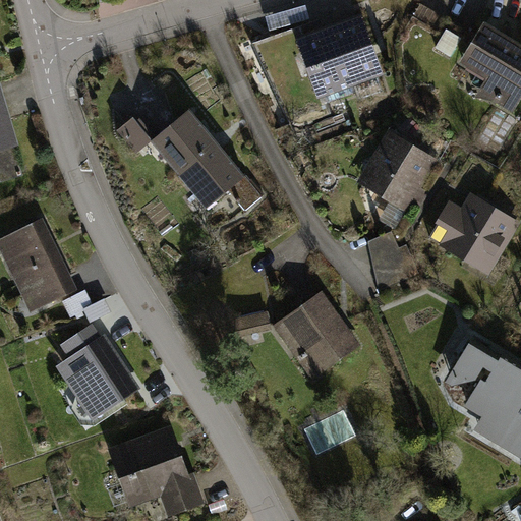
[(266,16),(269,31),(310,19),(306,5),(266,16)]
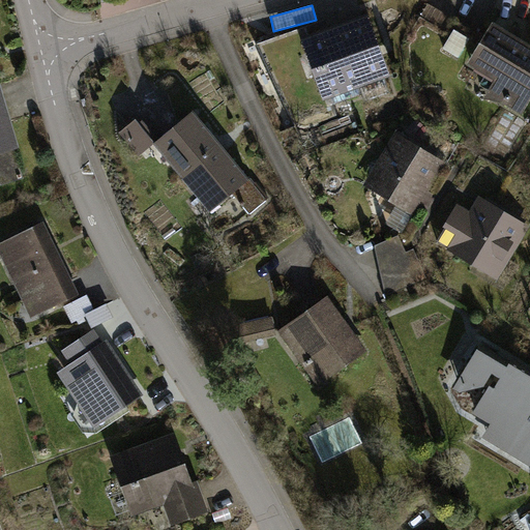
[(326,26),(307,32),(333,105),(334,104),(361,94),(355,79),(382,69),(365,25),(330,37),(326,26)]
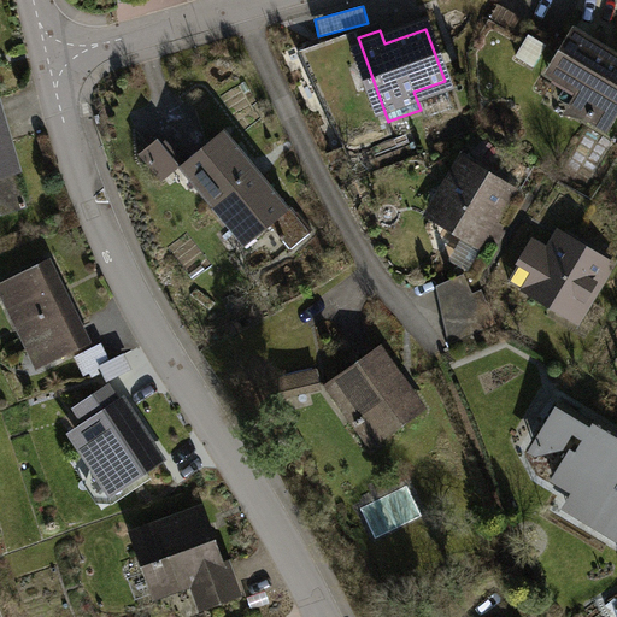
[(591,41),(574,31),(550,72),(587,95),(579,111),(606,128),(616,111),(616,57),(612,54),(610,58),(588,46),(591,41)]
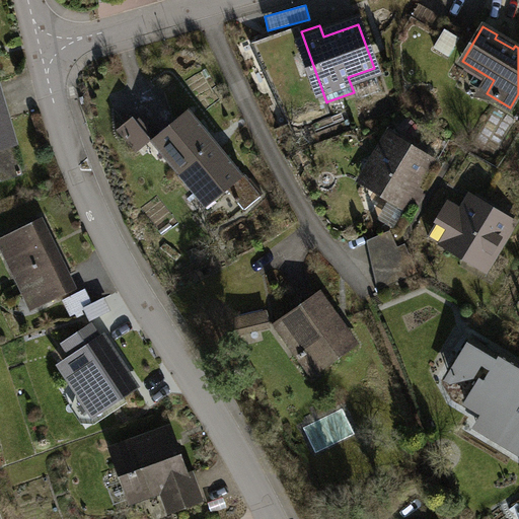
[(326,102),(301,31),(264,46),(260,55),(291,124),(300,128),(332,116),(327,101),(326,102)]
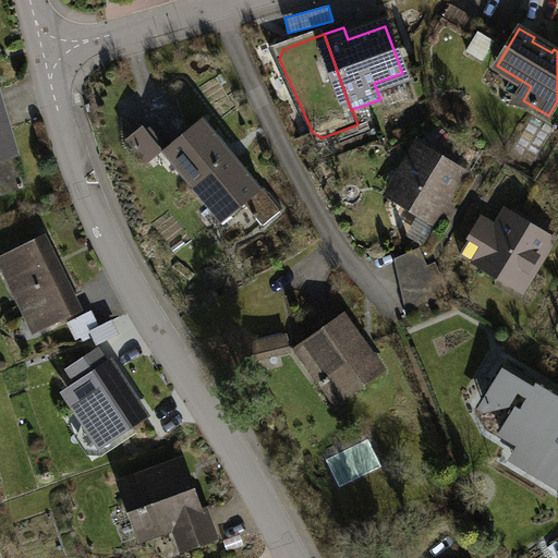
[(0,107),(0,185),(2,193),(22,186),(13,157),(15,157),(0,107)]
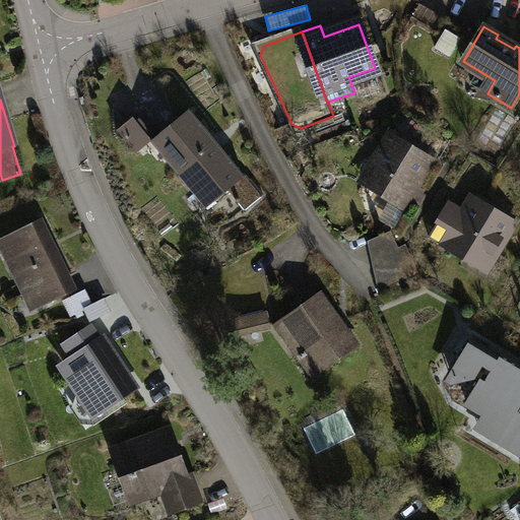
[(188,110),(156,136),(184,170),(216,143),(188,110)]
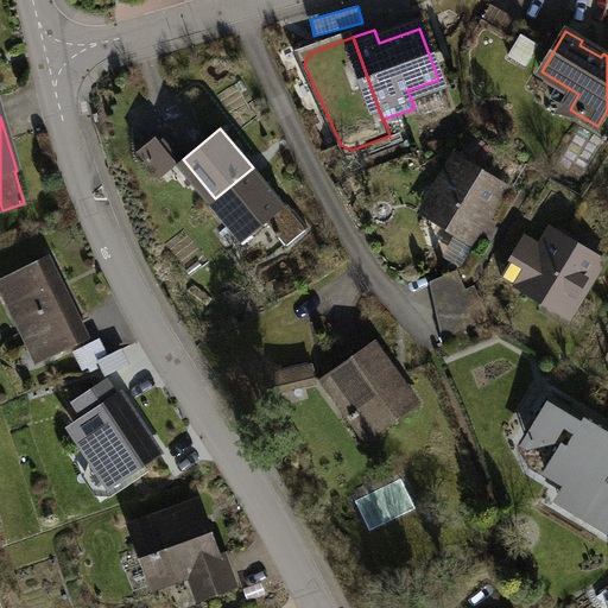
[(162,176),(177,163),(156,137),(140,150),(162,176)]
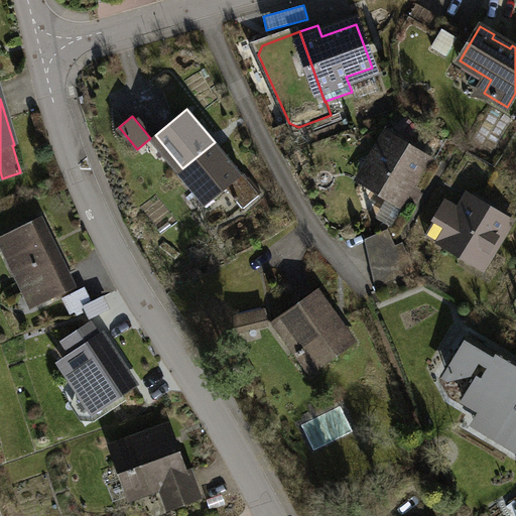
[(424,159),(389,138),(365,177),(400,199),(424,159)]
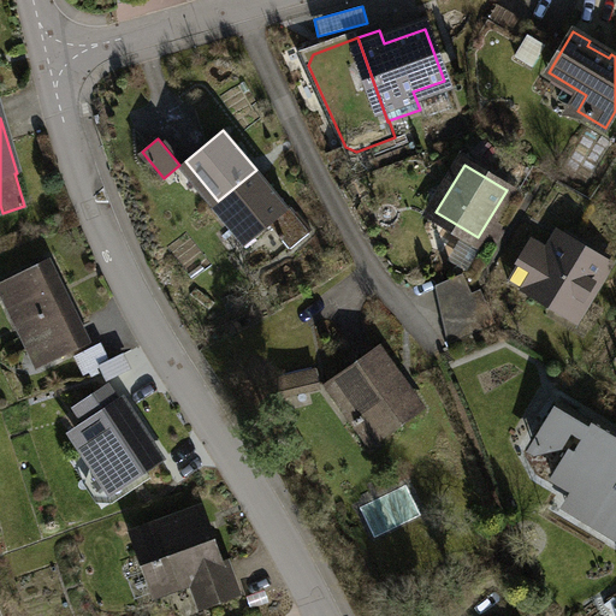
[(309,232),(256,170),(218,201),(250,241),(271,224),(290,248),(309,232)]
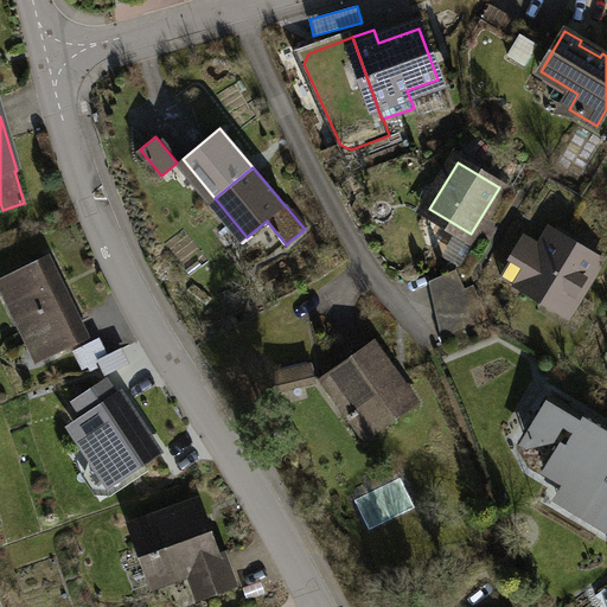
[(487,219),(477,237),(486,243),(498,225),(487,219)]
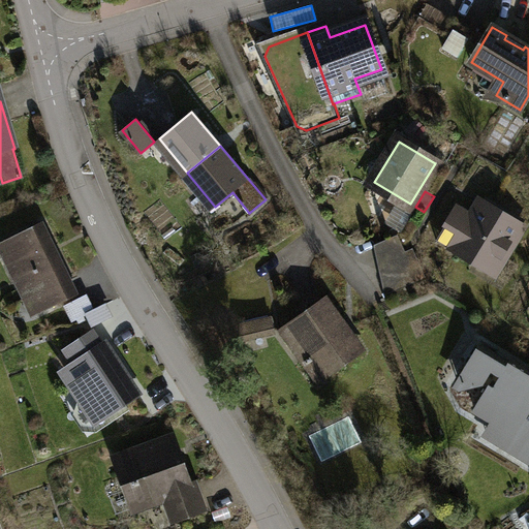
[(494,268),(522,222),(503,211),(500,216),(483,205),(472,221),(455,210),(437,241),(455,252),(459,246),(494,268)]
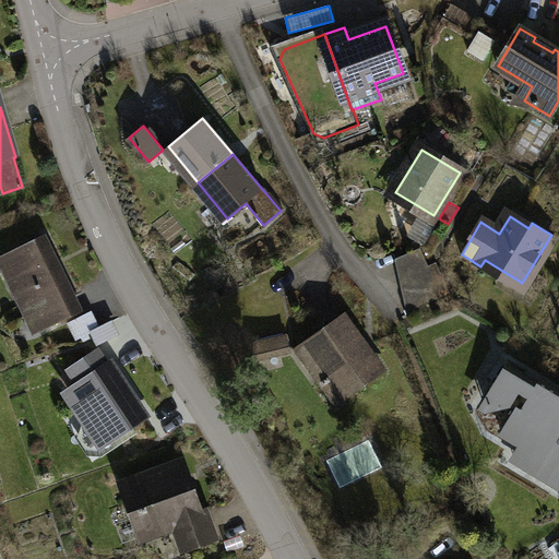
[(43,237),(0,258),(0,260),(28,317),(42,310),(49,325),(80,310),(43,237)]
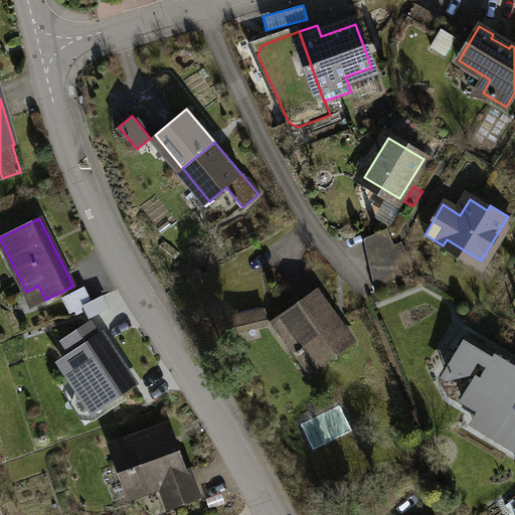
[(363,238),(368,256),(390,236),(391,236),(387,228),(363,238)]
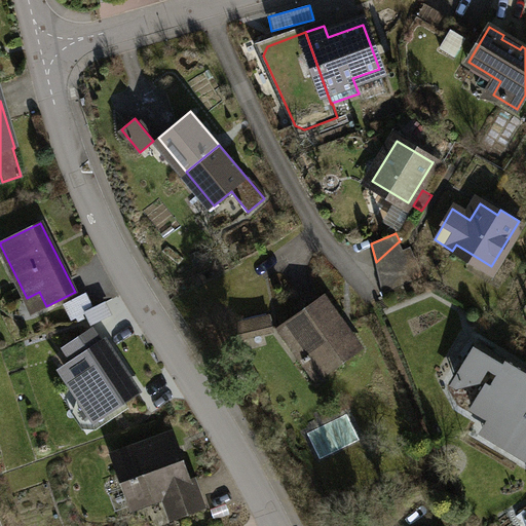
[(399,241),(376,262),(382,294),(424,276),(411,247),(403,250),(399,241)]
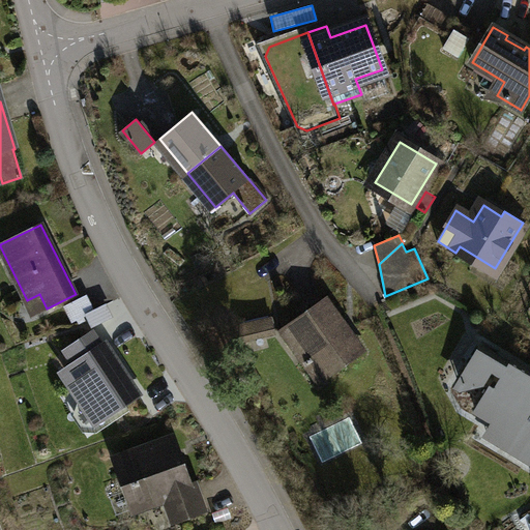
[(92,312),(85,296),(64,306),(71,322),(86,315),(92,312)]
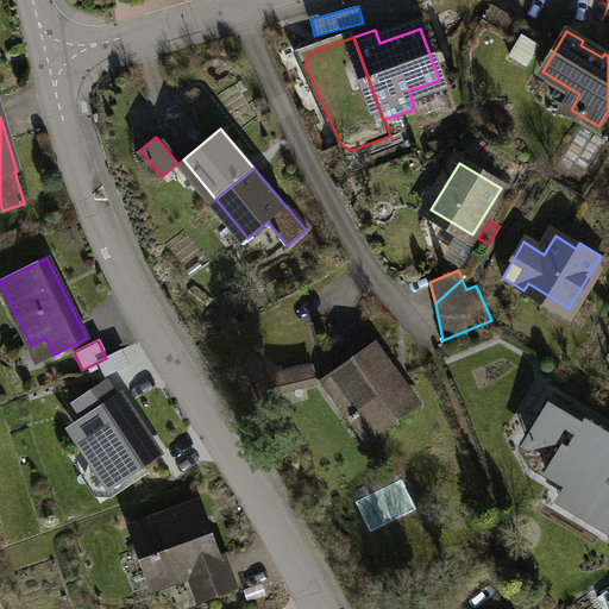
[(416,403),(375,346),(347,365),(347,364),(325,380),(368,439),(416,403)]
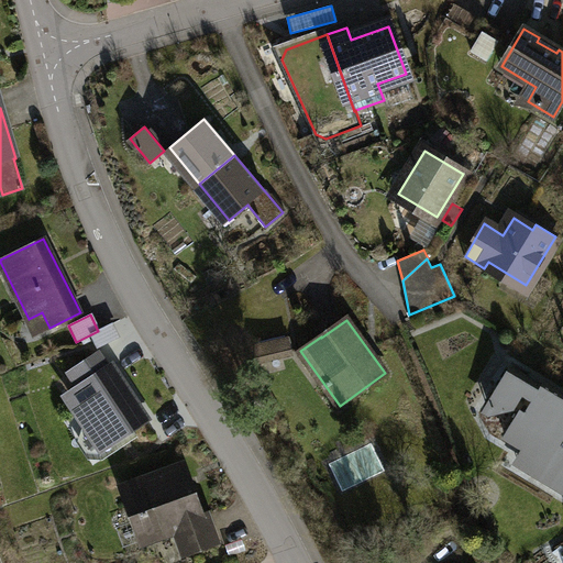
[(98,331),(91,334),(99,348),(118,338),(110,324),(98,331)]
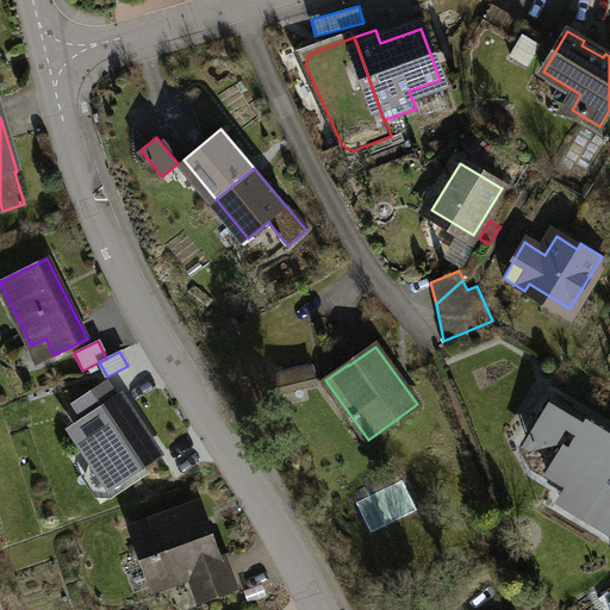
[(278,388),(315,381),(312,366),(279,374),(278,388)]
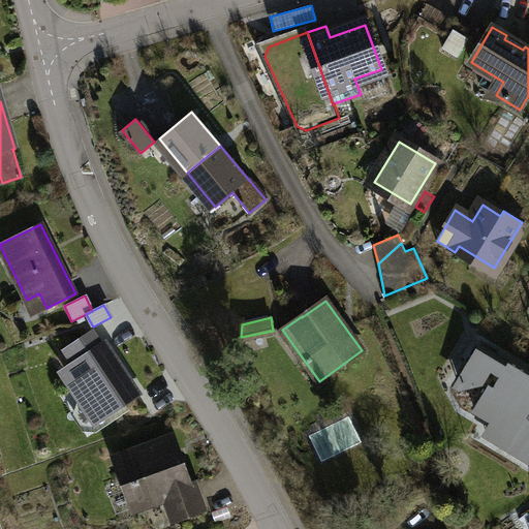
[(100,345),(92,333),(65,349),(74,363),(66,368),(100,419),(138,394),(119,364),(116,367),(111,359),(114,356),(104,343),(100,345)]
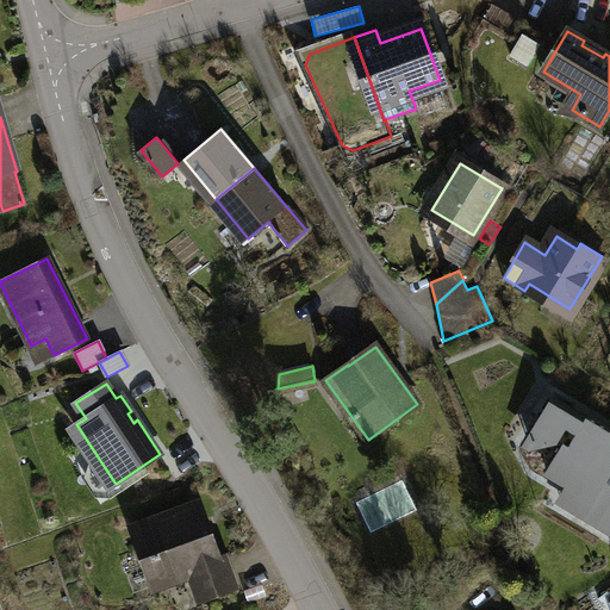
[(609,521),(609,428),(589,415),(586,419),(552,399),(529,435),(546,446),(558,442),(562,446),(547,471),(583,493),(574,508),(607,528),(609,521)]
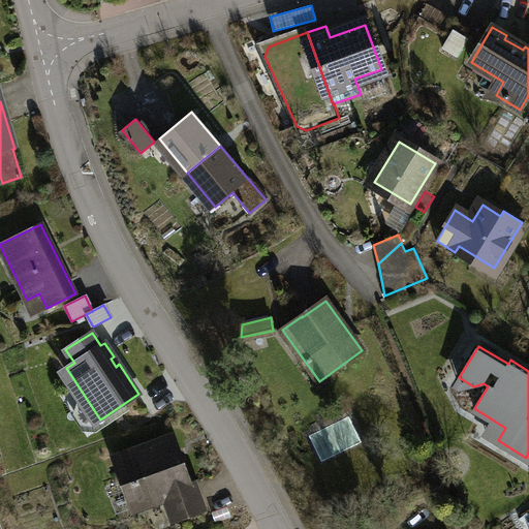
[(166,440),(116,459),(126,488),(133,486),(141,506),(165,497),(173,519),(204,508),(194,485),(189,487),(179,457),(173,459),(166,440)]
